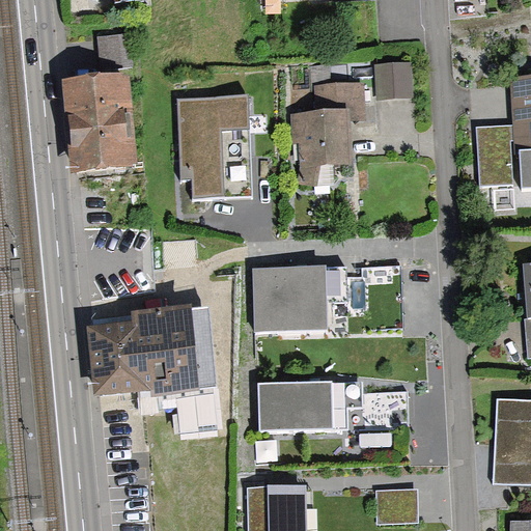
[(373,65),(376,95),(407,92),(403,62),(373,65)]
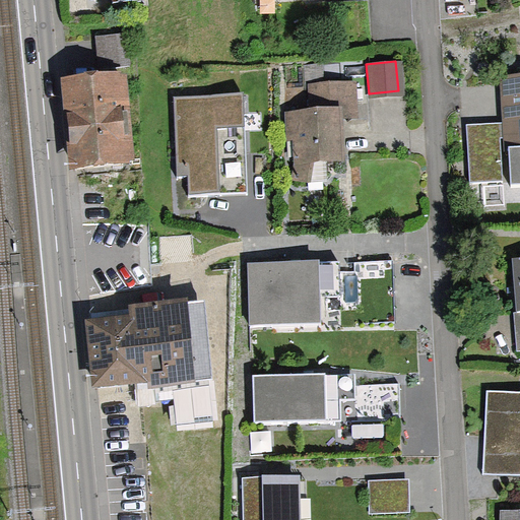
[(65,74),(73,170),(125,166),(118,70),(65,74)]
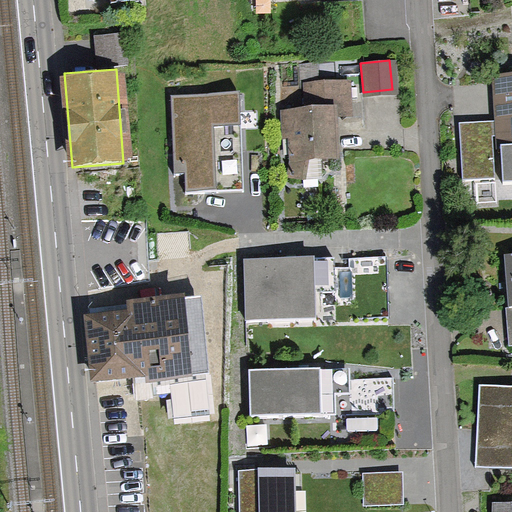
[(511,71),(493,73),(501,175),(511,174),(511,71)]
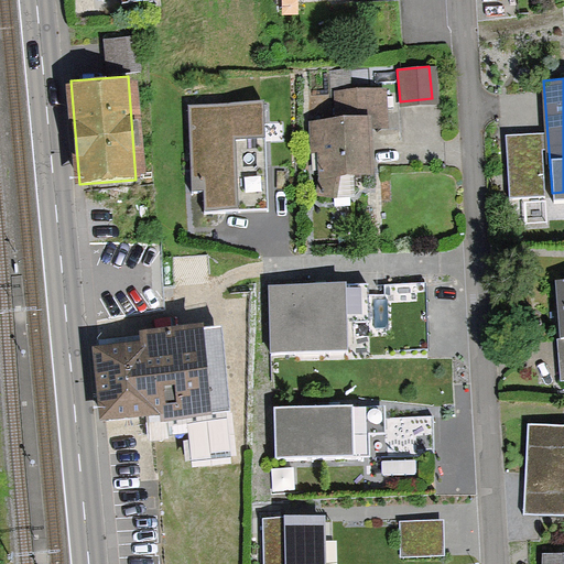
[(333,91),(336,117),(381,112),(379,86),(333,91)]
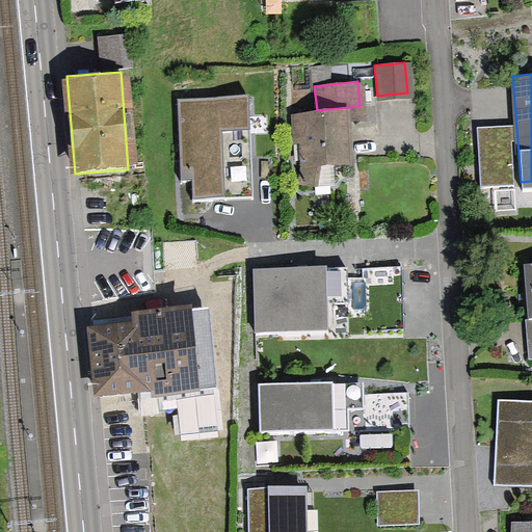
[(246,101),(180,102),(181,181),(192,180),(192,198),(248,197),(246,101)]
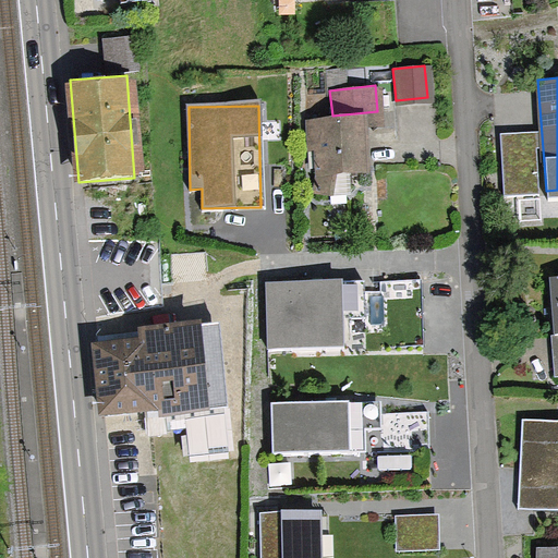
[(311,172),(359,167),(353,116),(305,120),(311,172)]
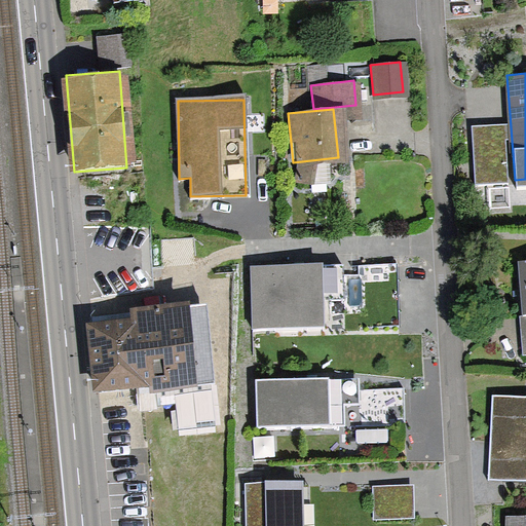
[(501,125),(470,127),(474,185),(504,183),(501,125)]
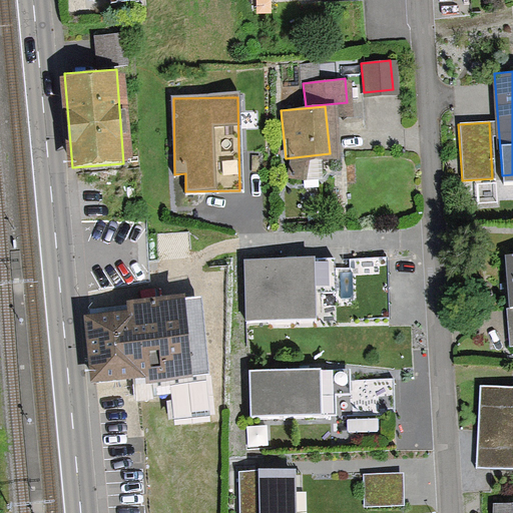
[(511,346),(512,345),(512,252),(503,253),(511,346)]
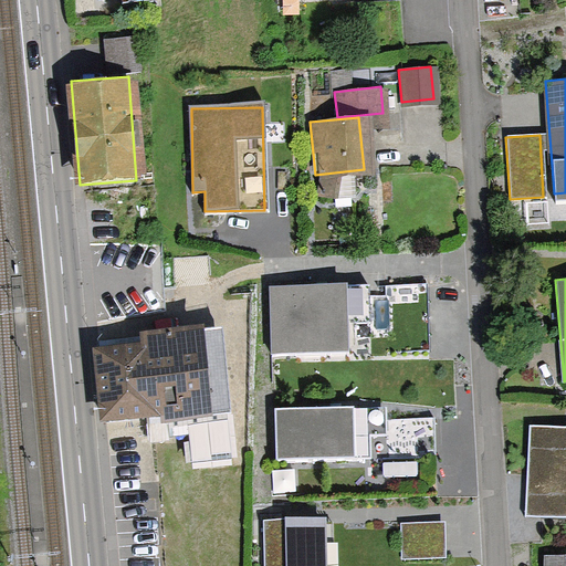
[(369,287),(268,292),(270,355),(352,352),(350,320),(370,320),(369,287)]
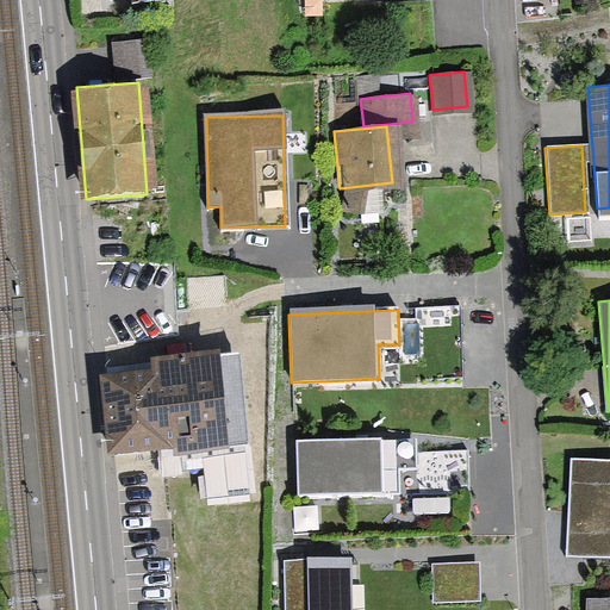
[(105,373),(116,458),(193,448),(199,498),(247,492),(230,358),(105,373)]
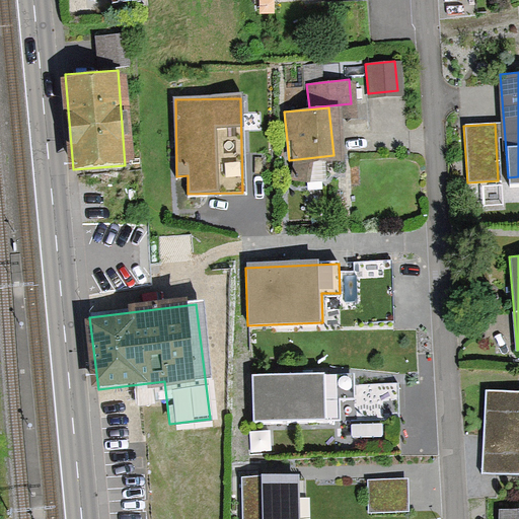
[(352,373),(250,377),(252,427),(339,423),(339,401),(353,400),(352,373)]
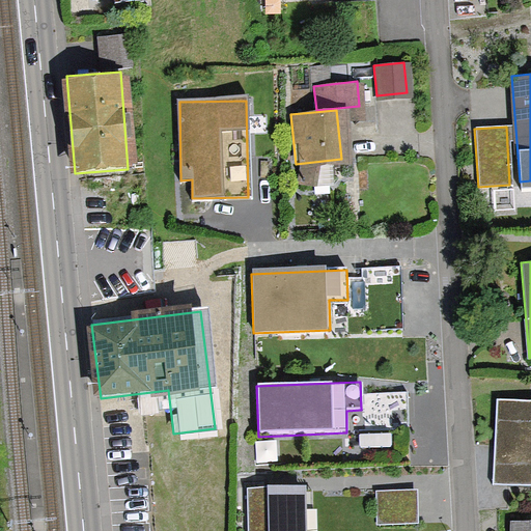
[(530,398),(495,398),(494,484),(530,484),(530,398)]
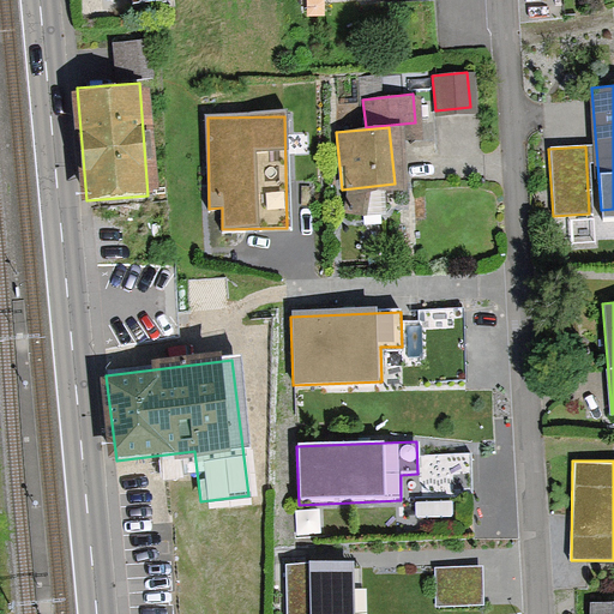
[(353,613),(353,567),(286,569),(286,613),(353,613)]
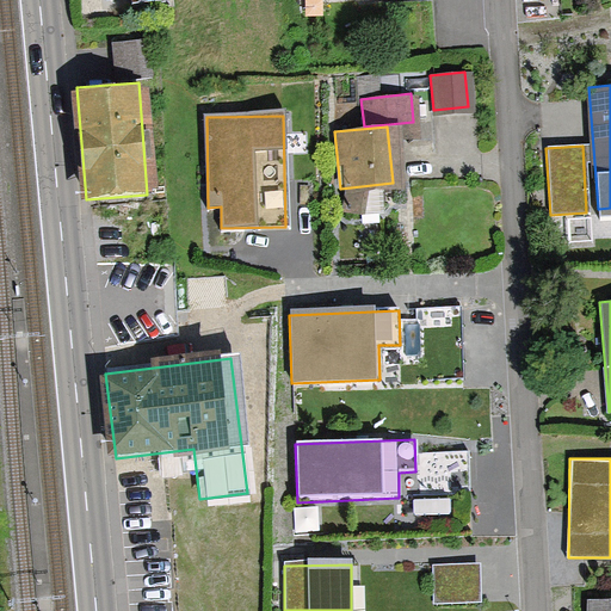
[(479,567),(427,568),(429,605),(480,604),(479,567)]
